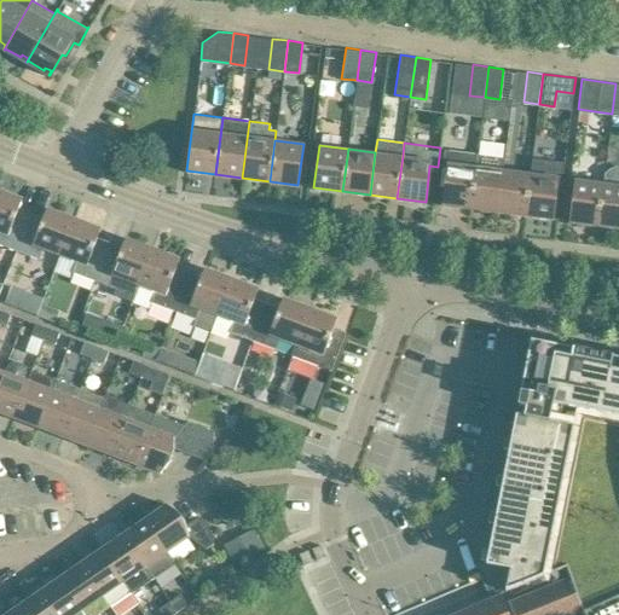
[(470,207),(475,166),(478,154),(444,149),(441,164),(446,166),(441,203),(470,207)]
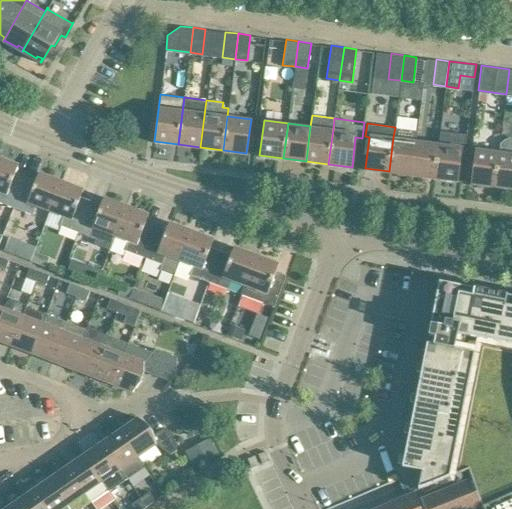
[(411,174),(416,140),(417,130),(395,127),(393,137),(389,171),(411,174)]
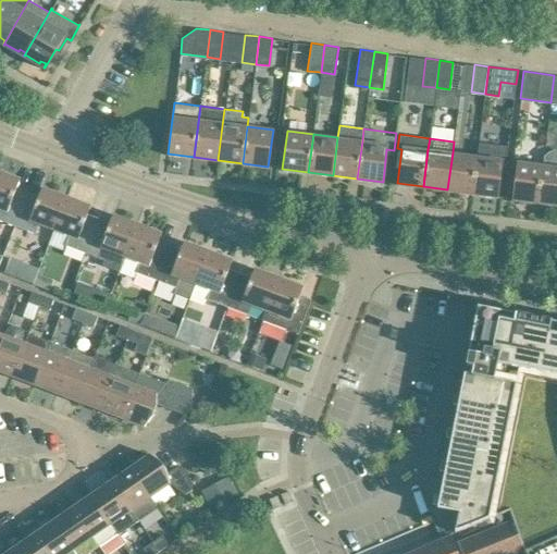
[(479,142),(477,156),(472,193),(497,196),(502,165),(505,165),(507,146),(479,142)]
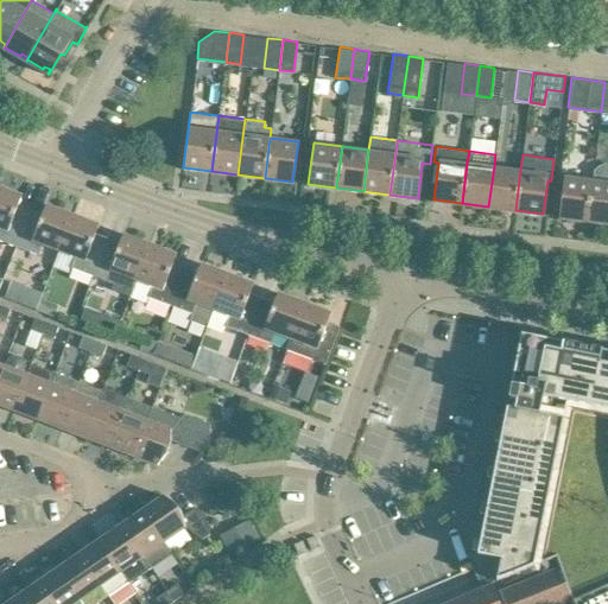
[(607,222),(607,165),(606,165),(602,166),(600,166),(599,169),(596,170),(595,172),(594,175),(593,177),(593,179),(587,220),(607,222)]
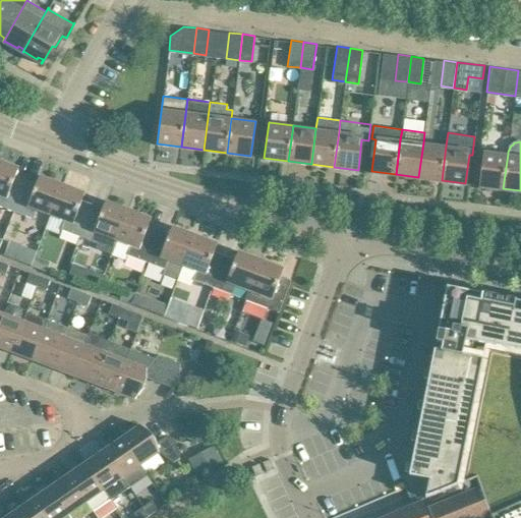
[(442,180),(446,146),(423,142),(418,177),(442,180)]
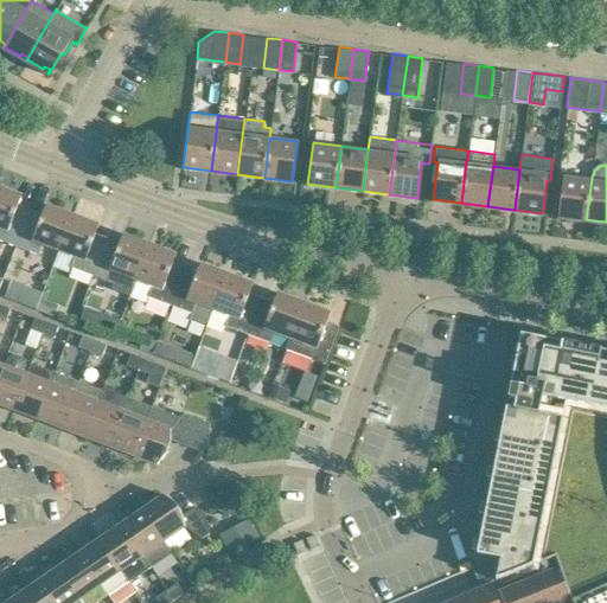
[(586,219),(592,179),(562,175),(557,216),(586,219)]
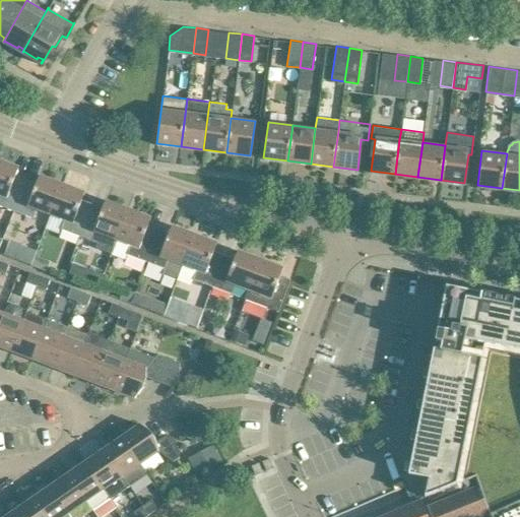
[(18,166),(0,158),(0,204),(14,209),(26,178),(15,174),(18,166)]
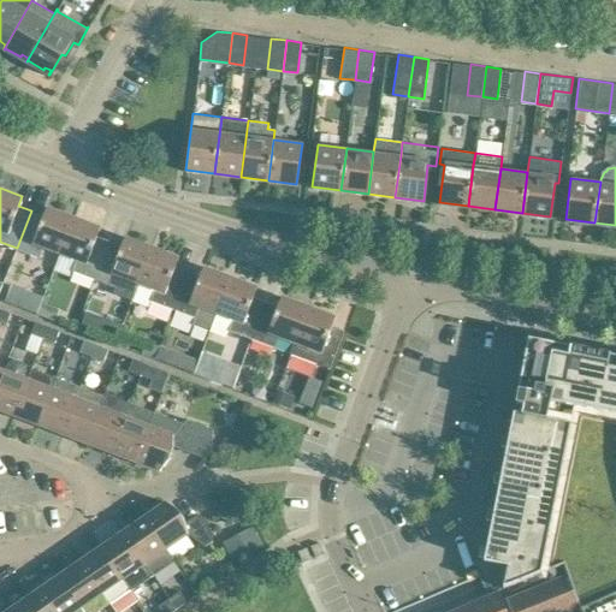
[(59,253),(73,215),(46,206),(42,215),(31,211),(17,248),(39,257),(43,247),(59,253)]
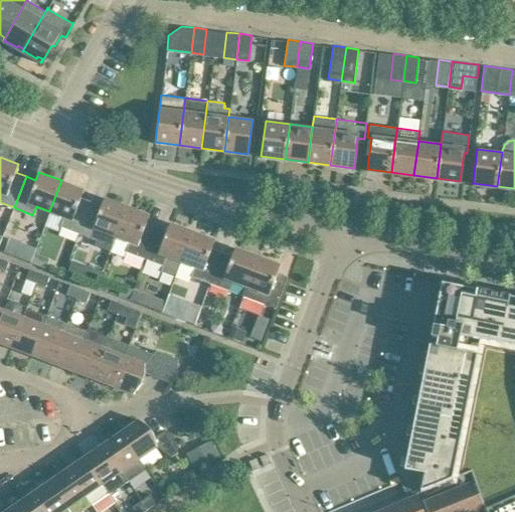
[(79,232),(92,201),(80,197),(83,189),(61,180),(49,211),(63,216),(60,225),(79,232)]
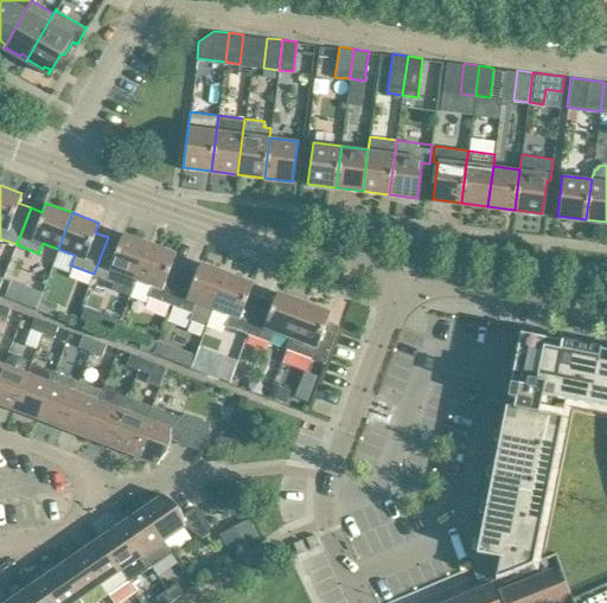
[(135,278),(149,242),(122,232),(119,241),(108,237),(94,274),(116,282),(120,273),(135,278)]
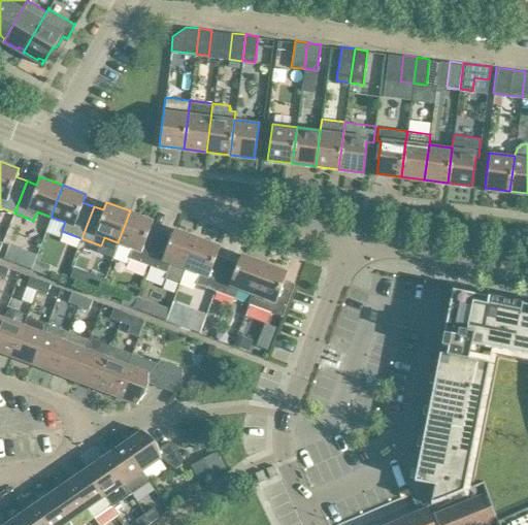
[(153,219),(130,210),(118,242),(113,255),(129,261),(130,257),(149,264),(161,231),(150,227),(153,219)]
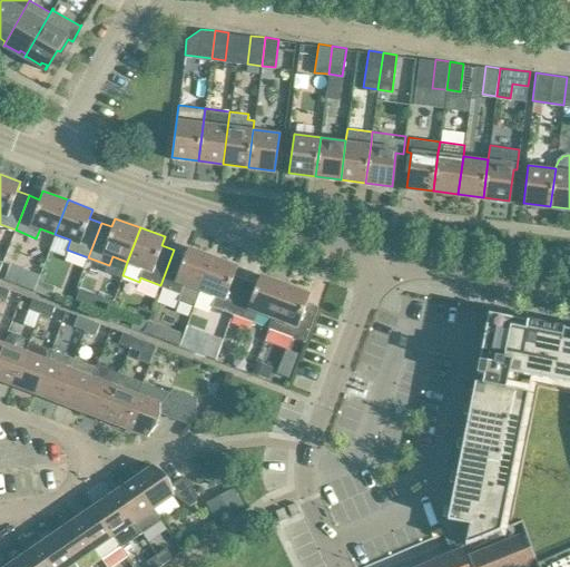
[(194,305),(200,289),(213,255),(187,245),(184,254),(174,250),(160,285),(179,293),(177,299),(194,305)]
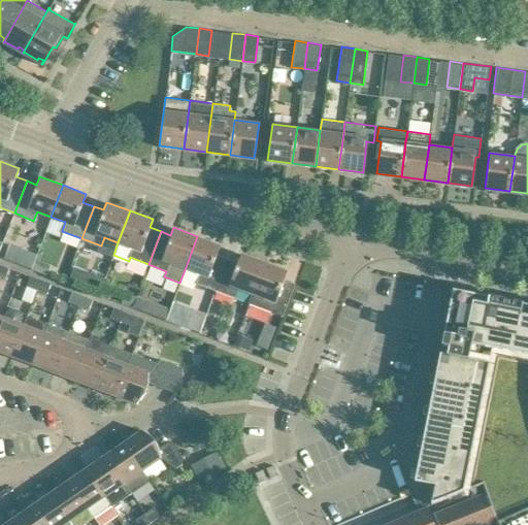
[(220,244),(197,236),(186,267),(199,273),(196,282),(216,290),(228,257),(217,253),(220,244)]
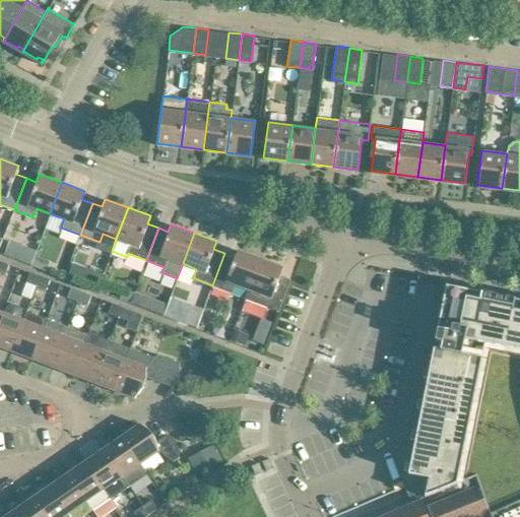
[(9,240),(4,253),(13,256),(18,244),(9,240)]
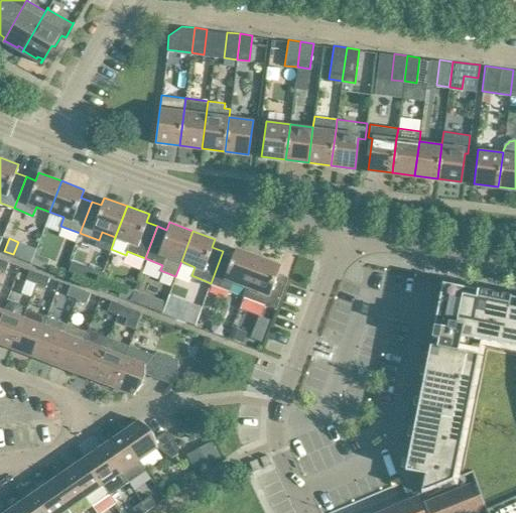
[(247,286),(258,256),(236,247),(233,255),(223,251),(211,283),(229,290),(233,281),(245,286),(247,286)]
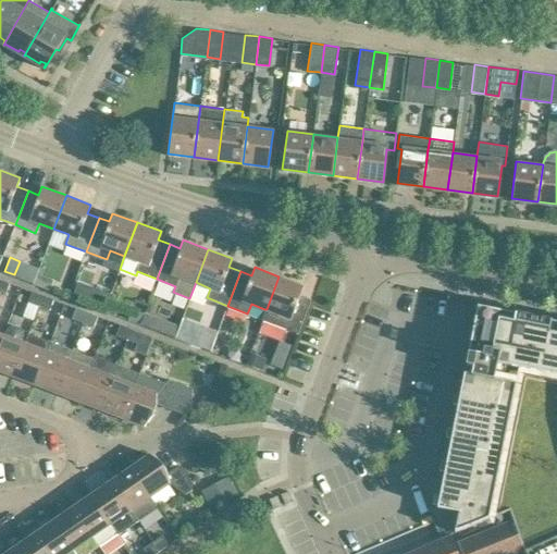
[(37,272),(33,283),(49,290),(53,279),(37,272)]
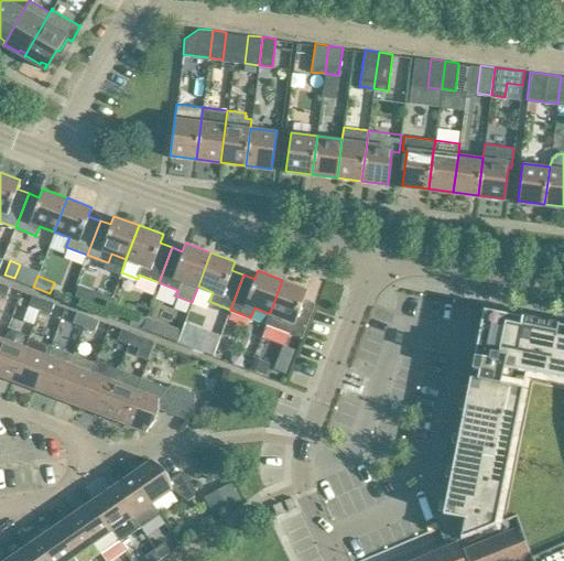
[(306,289),(282,280),(270,313),(268,313),(264,323),(301,336),(314,302),(303,298),(306,289)]
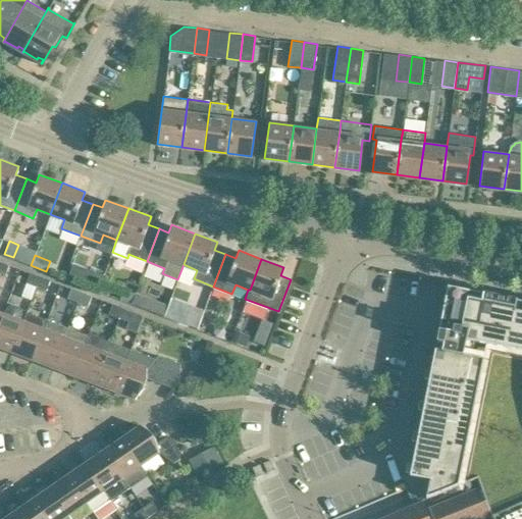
[(0,260),(0,271),(5,273),(9,264),(0,260)]
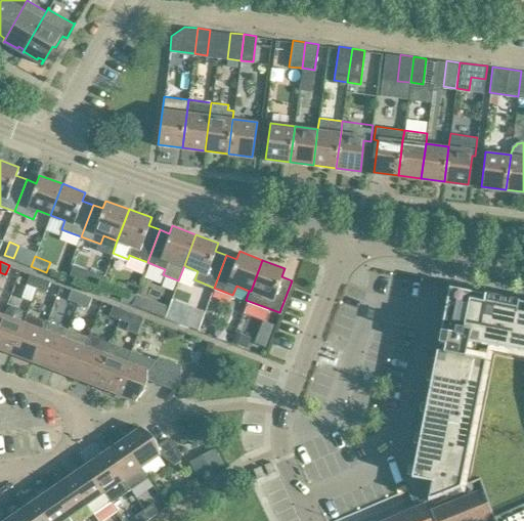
[(74,264),(69,276),(79,280),(84,268),(74,264)]
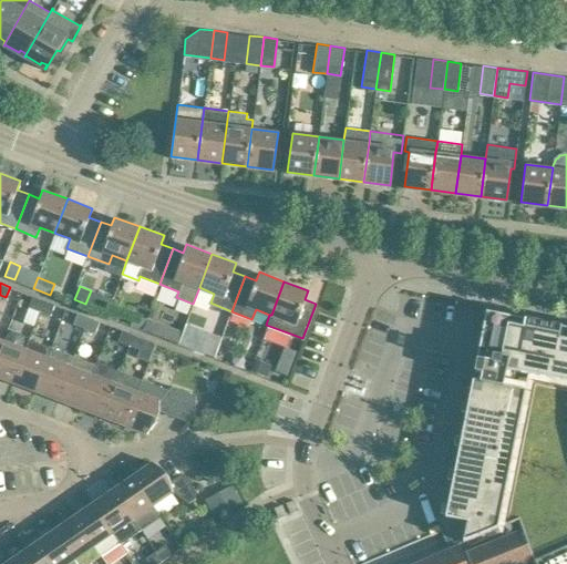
[(39,310),(43,299),(32,295),(29,306),(39,310)]
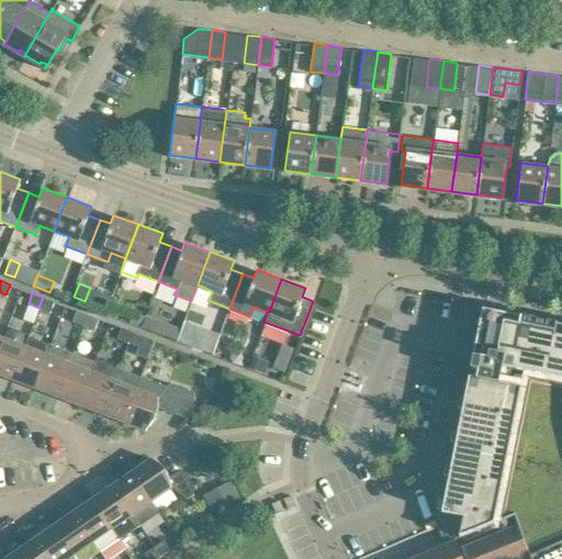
[(54,301),(43,297),(38,308),(49,312),(54,301)]
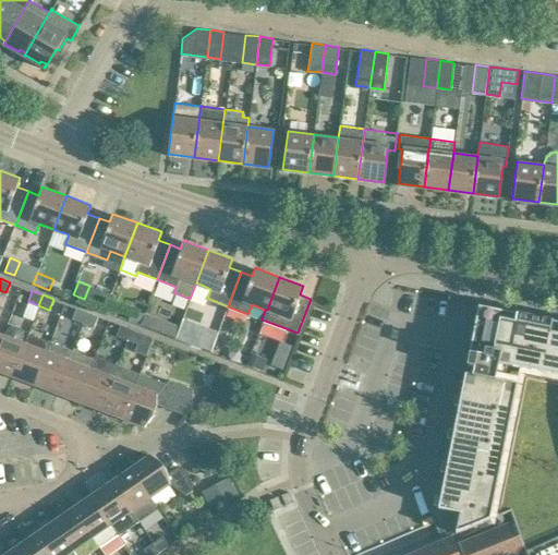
[(557,554),(557,321),(552,320),(477,305),(437,507),(459,511),(455,531),(456,532),(510,509),(526,554),(557,554)]
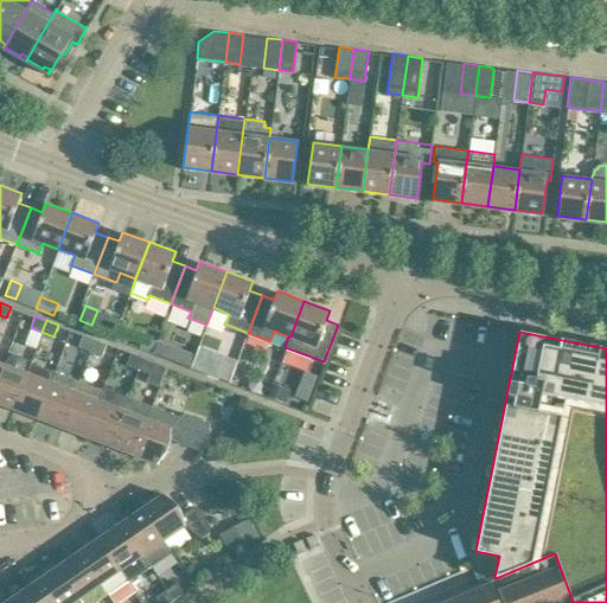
[(90,350),(95,338),(83,334),(78,345),(90,350)]
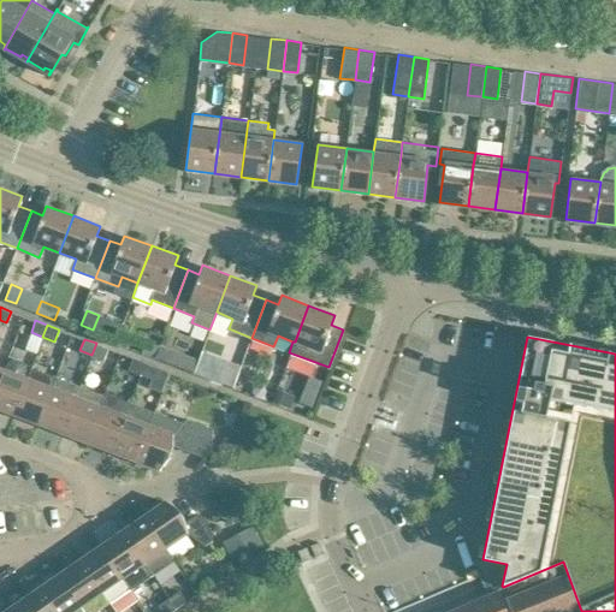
[(147,339),(141,352),(157,358),(161,345),(147,339)]
